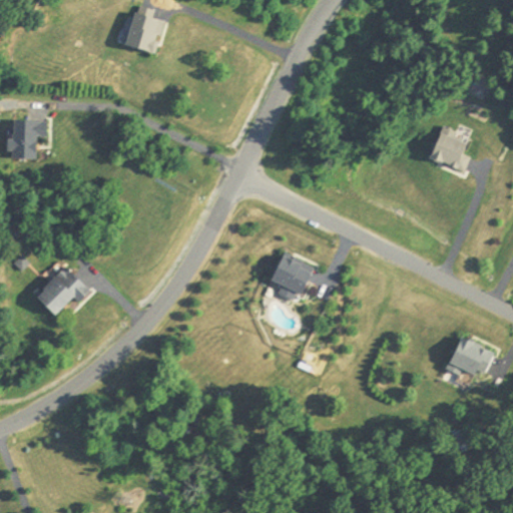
[(124,50),(155,59),(164,25),(133,17),(124,50)]
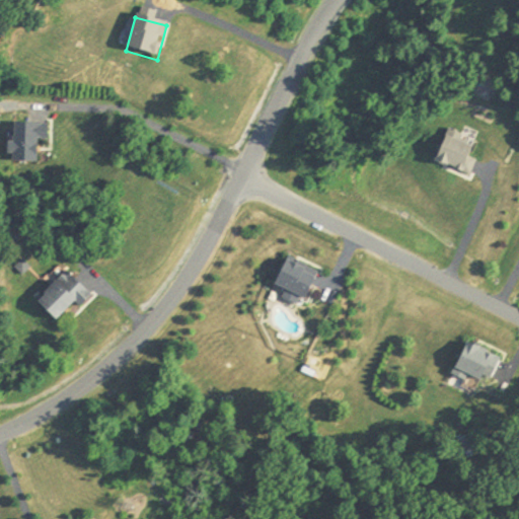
[(47,124),(12,123),(11,161),(35,162),(36,140),(47,141),(47,124)]
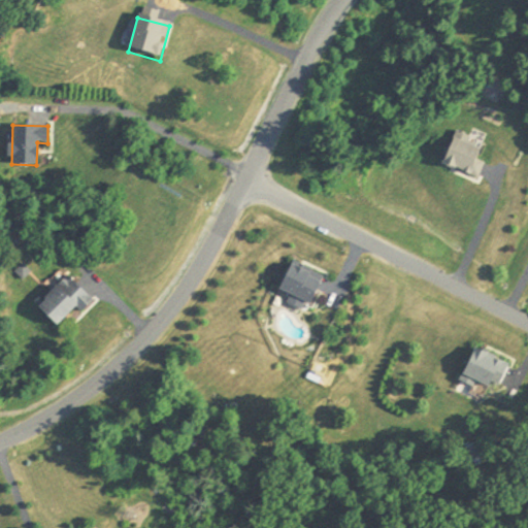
[(441,165),(477,179),(484,163),(475,160),(481,147),(453,137),(441,165)]
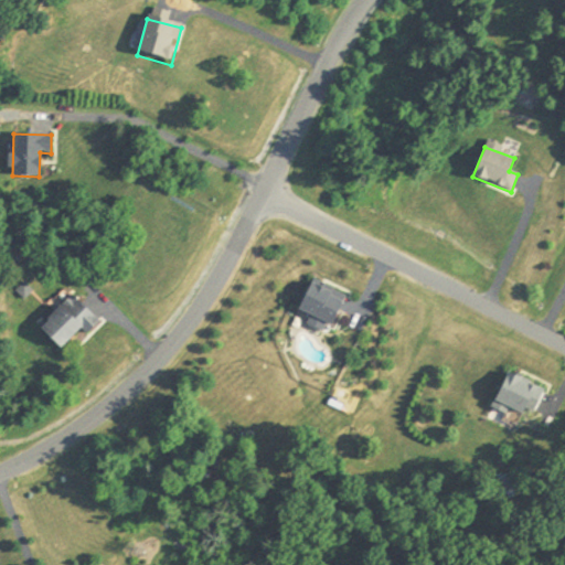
[(296,309),(330,326),(344,297),(310,280),(296,309)]
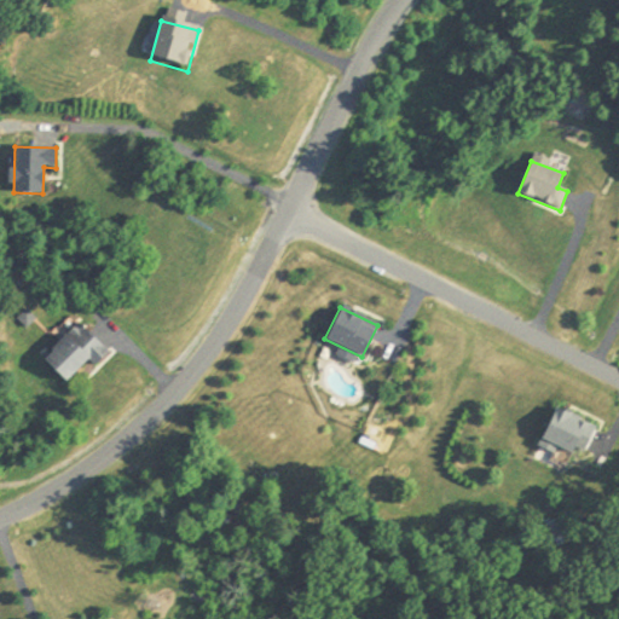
[(86,360),(93,368),(108,352),(77,324),(42,362),(64,383),(86,360)]
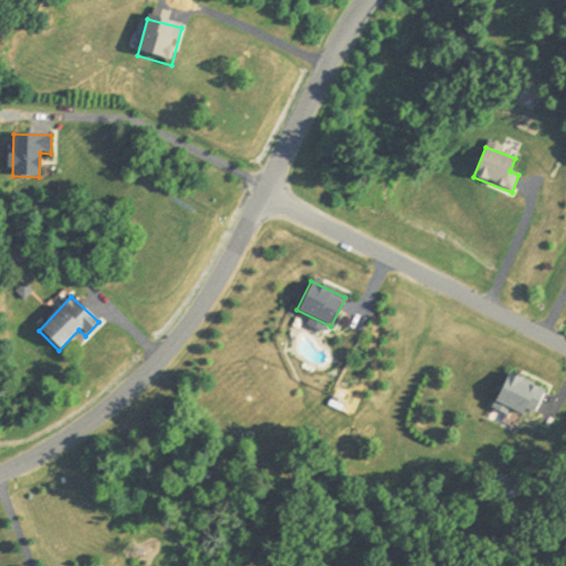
[(493,408),(532,423),(545,389),(506,374),(493,408)]
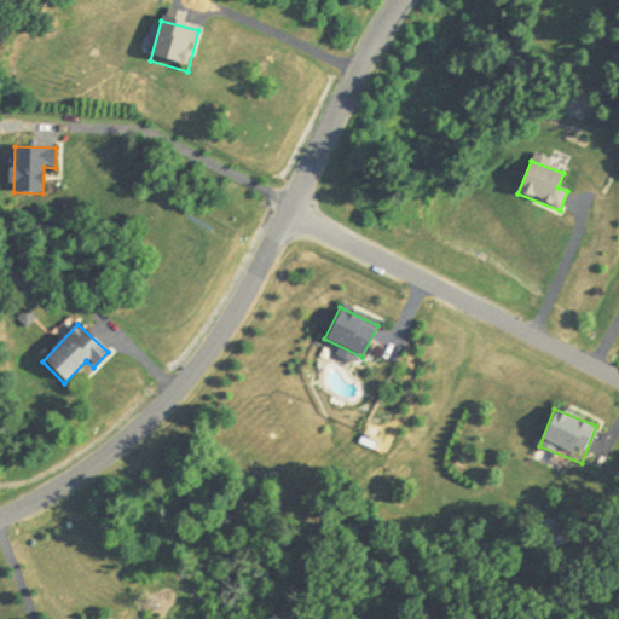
All buildings are outlined.
